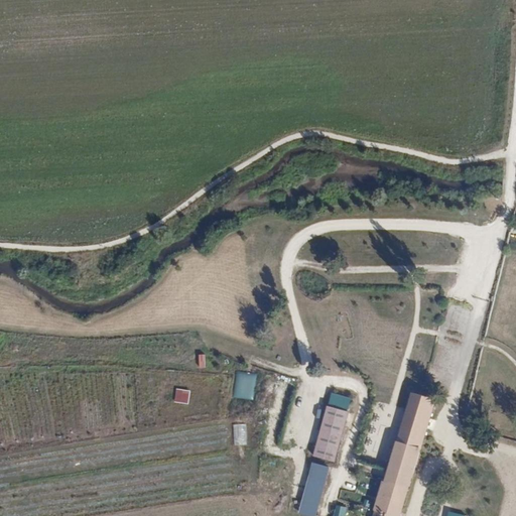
[(235,372),(234,398),(254,399),(256,374),(235,372)]
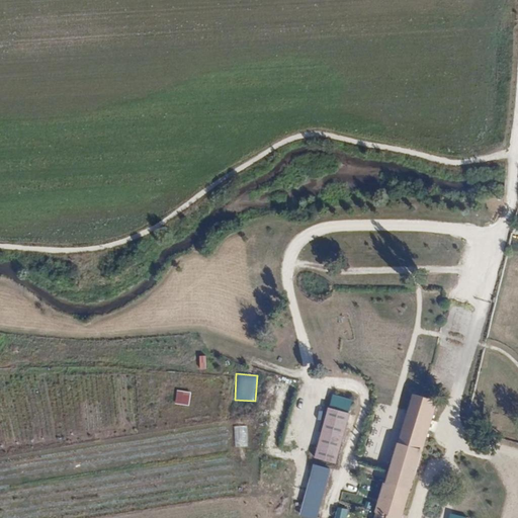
[(175,404),(189,406),(191,392),(176,391),(175,404)]
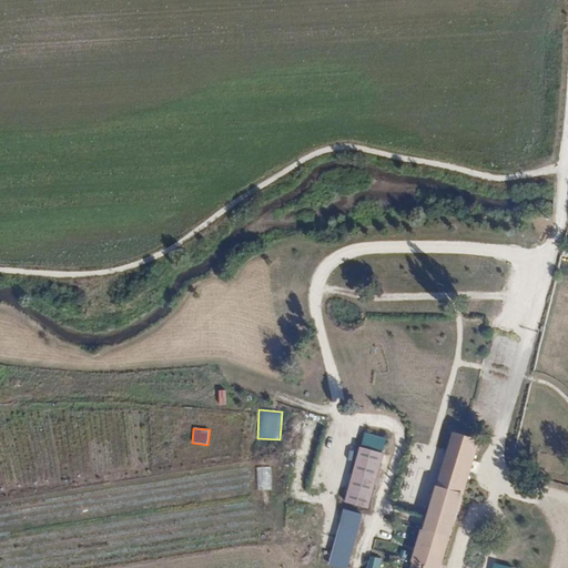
[(455,433),(454,438),(437,487),(432,485),(424,510),(430,513),(425,528),(423,527),(409,567),(439,567),(446,549),(463,496),(467,497),(470,487),(466,486),(480,440),(455,433)]
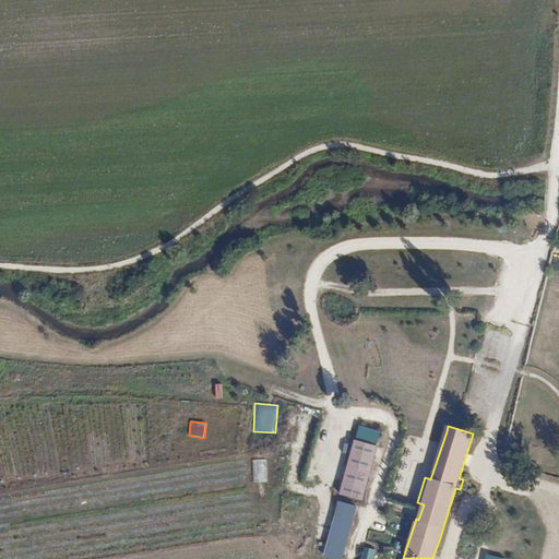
[(356,442),(322,558),(324,558),(342,558),(373,448),(356,442)]
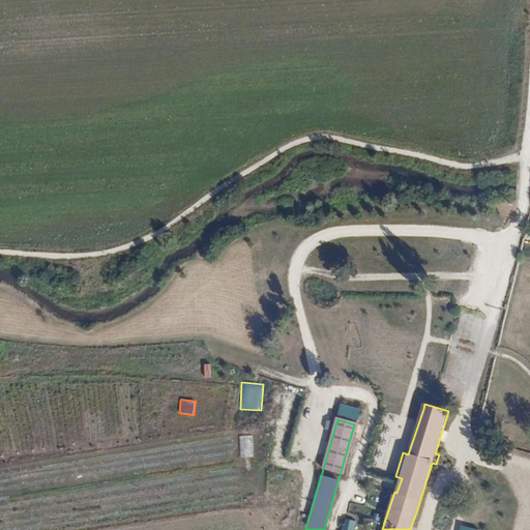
[(343,529),(355,529),(356,521),(345,520),(343,529)]
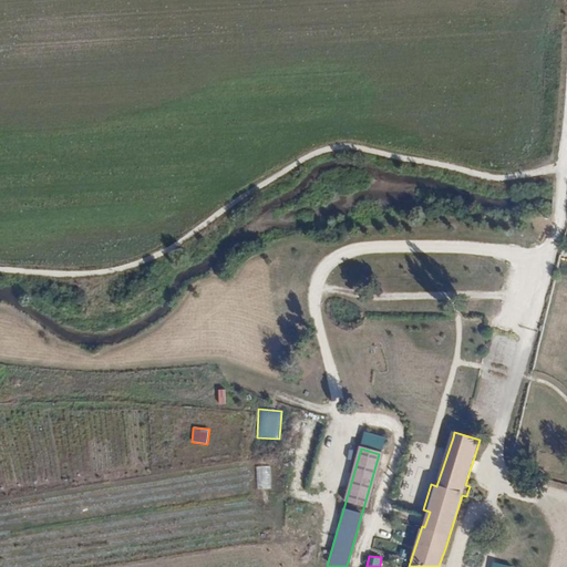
All buildings are outlined.
